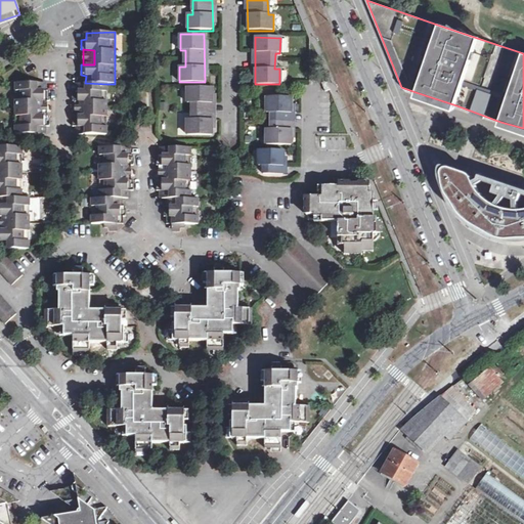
[(44,83),(15,82),(15,134),(44,134),(44,126),(49,126),(49,116),(46,116),(36,116),(37,101),(46,101),(49,101),(49,90),(44,90),(44,83)]
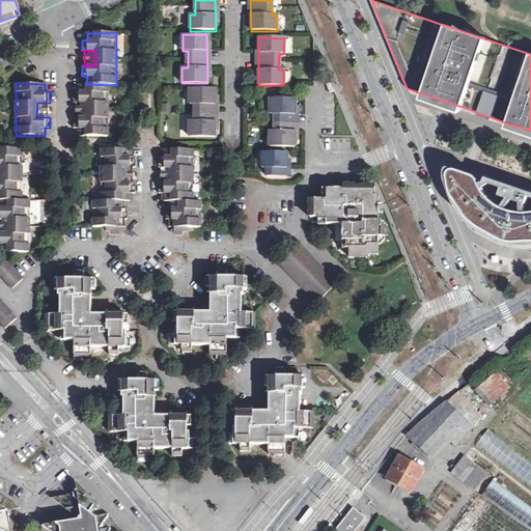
[(78,136),(108,136),(108,85),(86,84),(80,84),(79,91),(74,91),(74,103),(77,103),(86,103),(86,118),(76,118),(74,118),(74,128),(78,129),(78,136)]
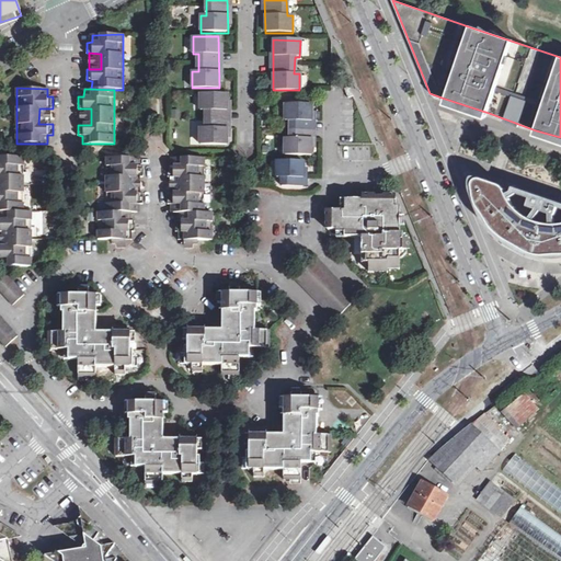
[(228,94),(201,93),(201,110),(206,111),(206,127),(201,127),(201,145),(227,145),(228,94)]
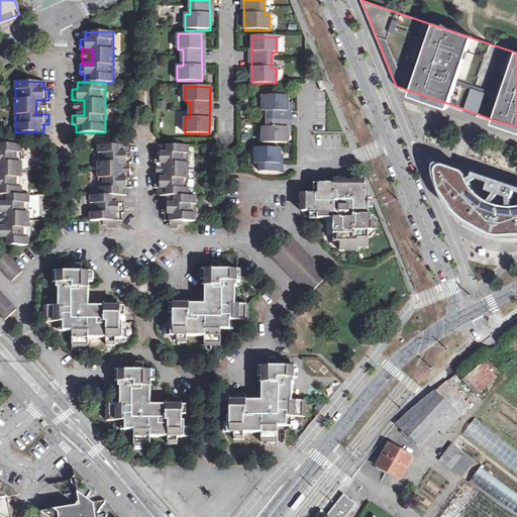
[(287,97),(263,96),(263,111),(268,112),(268,128),(263,128),(263,143),(287,144),(287,97)]
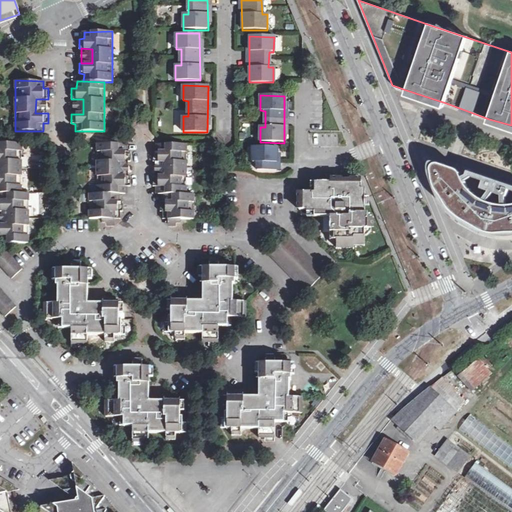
[(45,113),(45,99),(36,99),(35,113),(45,113)]
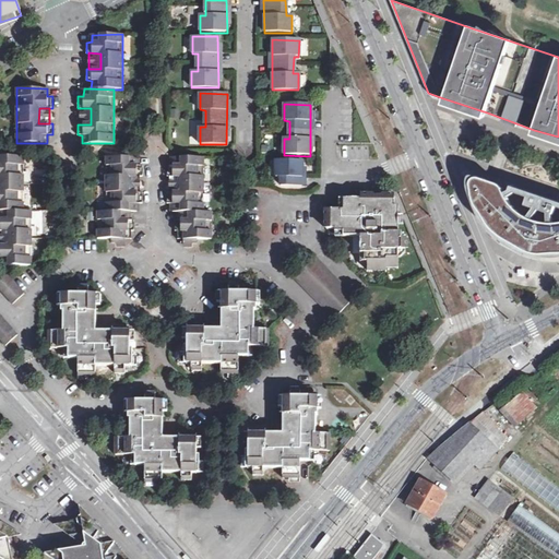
[(91,108),(81,108),(80,125),(91,125),(91,108)]
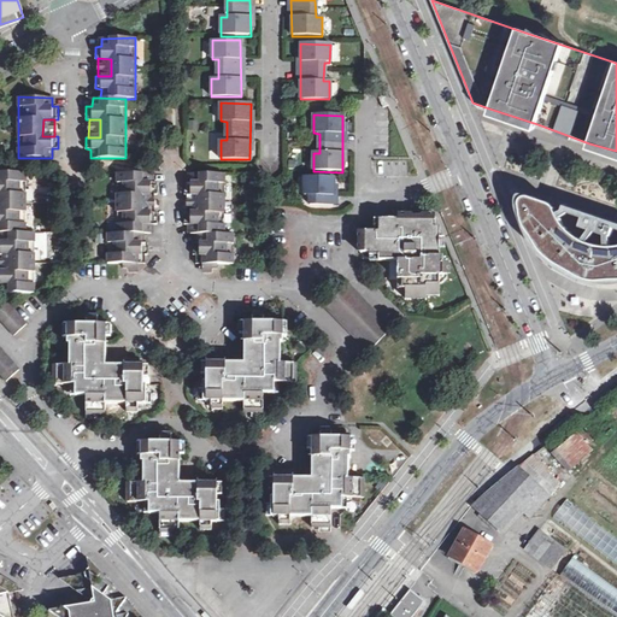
[(0,233),(24,234),(25,172),(0,172),(0,233)]
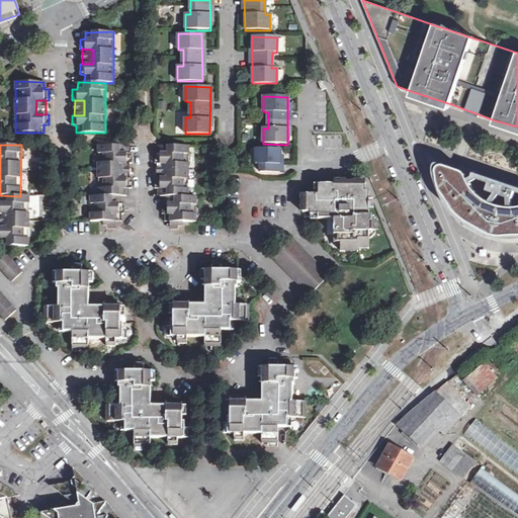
[(126,146),(98,146),(98,195),(118,195),(126,196),(126,189),(132,188),(132,178),(127,178),(118,178),(119,164),(128,164),(132,164),(132,153),(126,153),(126,146)]
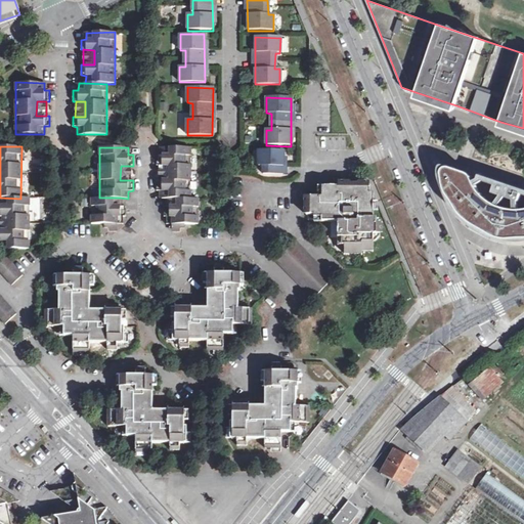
[(189,148),(163,148),(162,156),(158,156),(157,165),(160,166),(169,166),(168,181),(160,181),(158,181),(157,191),(162,191),(162,200),(169,200),(190,200),(189,148)]
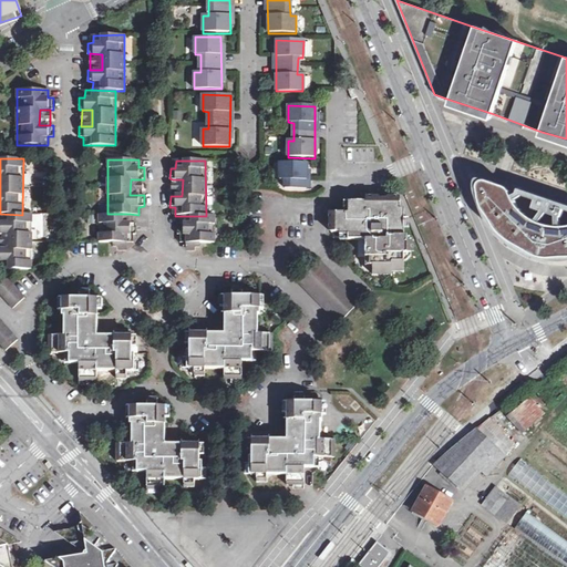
[(306,163),(279,164),(279,181),(284,181),(284,188),(306,189),(306,163)]
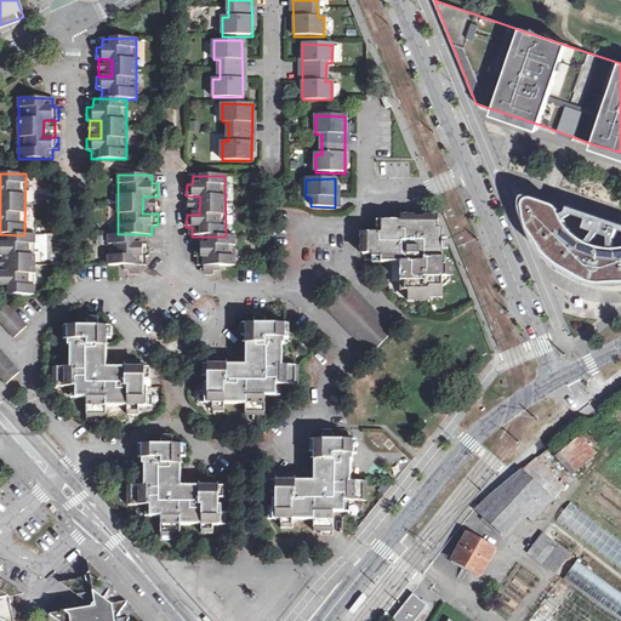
[(530,195),(524,198),(522,206),(525,216),(530,231),(540,244),(554,265),(577,275),(596,284),(620,284),(620,222),(575,205),(569,205),(568,210),(562,209),(554,204),(541,197),(535,194),(530,195)]
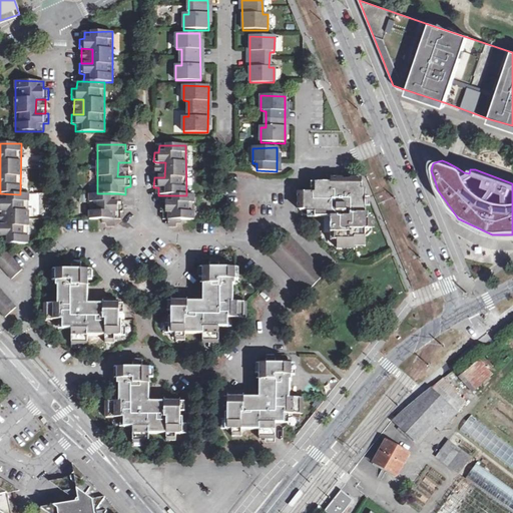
[(126,176),(127,162),(118,162),(117,176),(126,176)]
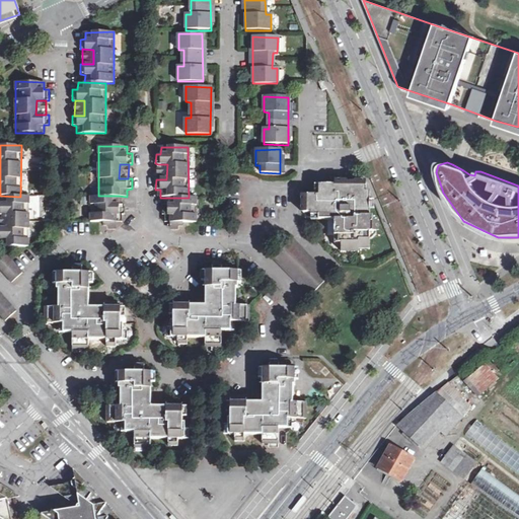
[(167,164),(158,164),(158,179),(166,179),(167,164)]
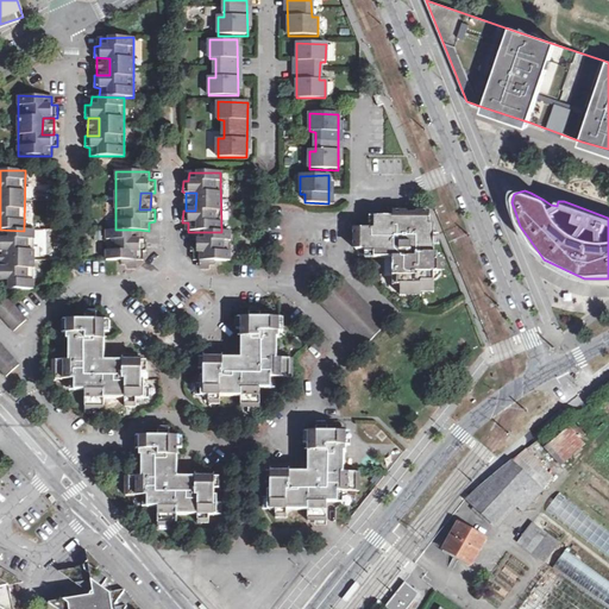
[(393,214),(393,217),(374,218),(374,228),(356,228),(356,250),(364,251),(364,253),(374,253),(374,258),(393,258),(393,277),(397,277),(397,286),(400,287),(400,295),(421,295),(421,293),(433,292),(434,274),(441,274),(441,262),(437,262),(437,255),(434,253),(433,225),(429,225),(429,214),(393,214)]
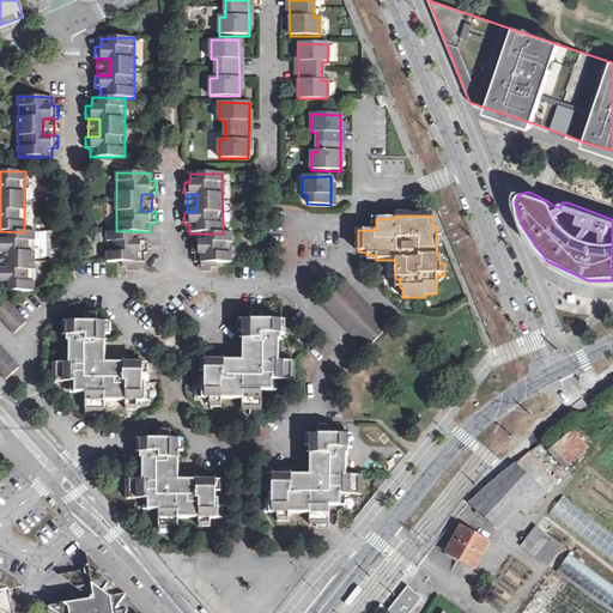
[(24,232),(0,231),(0,253),(8,253),(7,271),(0,269),(0,290),(32,291),(34,231),(24,232)]
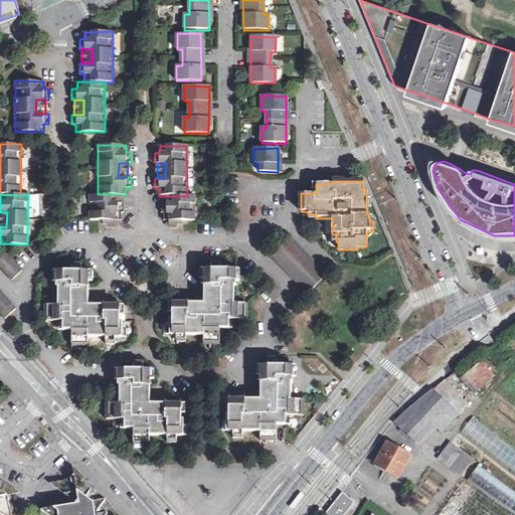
[(118,202),(118,194),(98,194),(91,194),(89,220),(103,220),(106,220),(106,223),(108,225),(110,226),(113,226),(114,224),(115,220),(115,212),(121,212),(123,212),(124,202),(118,202)]
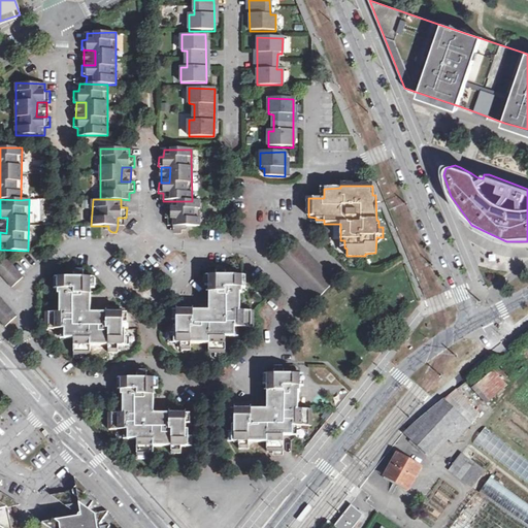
[(199,201),(192,201),(170,201),(170,208),(166,208),(166,219),(168,219),(172,219),(172,227),(172,230),(174,233),(176,233),(178,233),(182,230),(182,227),(186,227),(199,226),(199,201)]
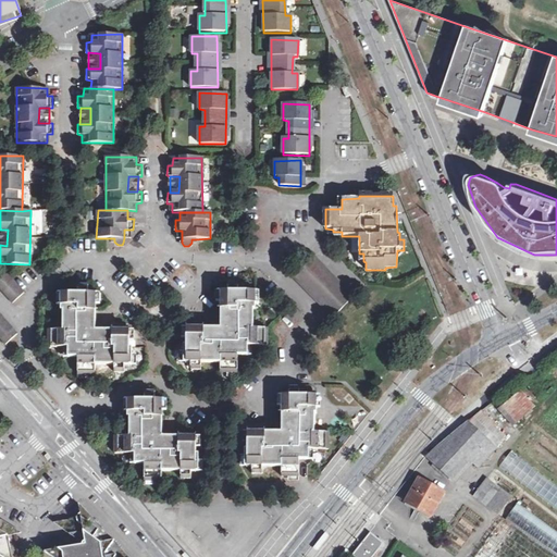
[(354,296),(313,257),(294,277),(333,317),(354,296)]
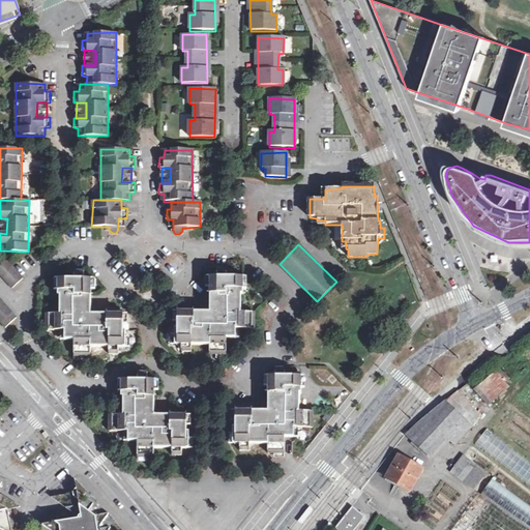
[(22,278),(3,258),(0,260),(0,276),(10,289),(22,278)]
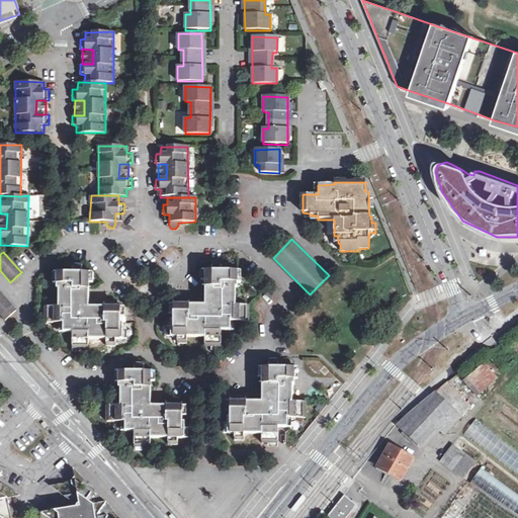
[(210,271),(204,271),(204,305),(172,305),(172,321),(169,321),(169,337),(176,337),(176,344),(185,344),(186,337),(204,338),(203,346),(221,347),(221,331),(230,331),(230,322),(248,323),(247,306),(235,306),(235,288),(237,287),(237,271),(221,271),(221,264),(210,264),(210,271)]
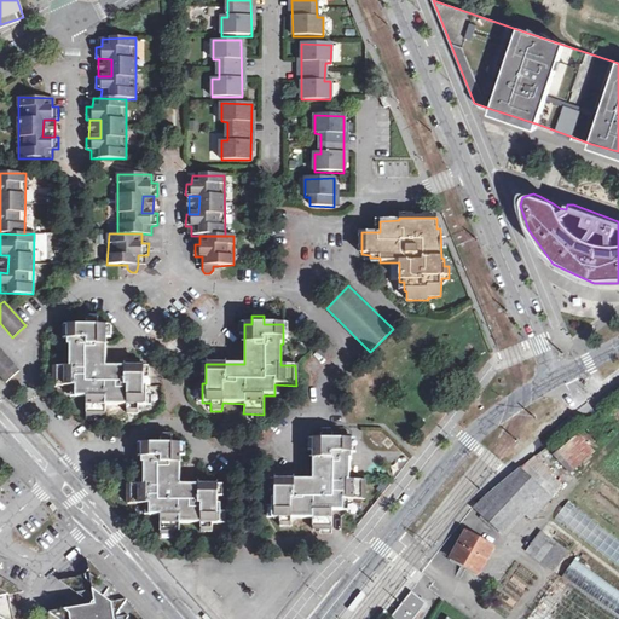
[(97,318),(86,319),(86,325),(67,325),(67,346),(69,346),(68,368),(53,366),(53,386),(75,386),(75,397),(86,397),(86,416),(105,416),(105,406),(126,406),(126,414),(138,415),(138,406),(145,405),(145,386),(144,386),(144,379),(144,368),(105,366),(105,327),(97,327),(97,318)]
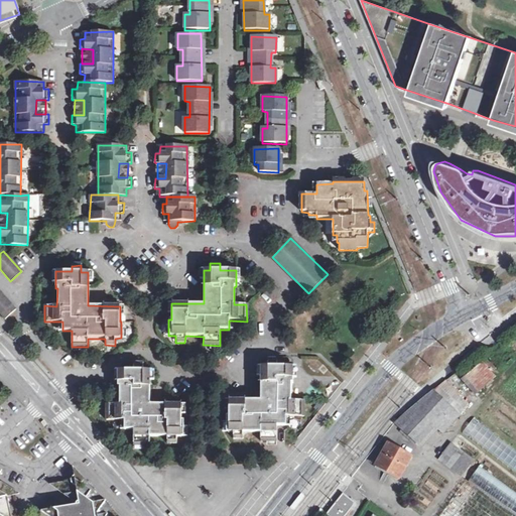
[(15,310),(0,291),(0,313),(5,319),(15,310)]
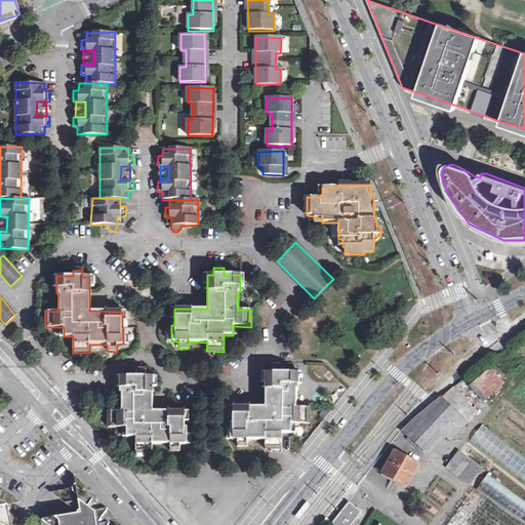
[(272,373),(266,373),(265,408),(232,408),(232,423),(230,423),(229,440),(237,440),(236,447),(246,448),(246,441),(265,441),(265,449),(281,450),(281,434),(290,434),(290,425),(310,426),(309,408),(296,408),(296,391),(297,391),(297,374),(282,373),(282,366),(272,367),(272,373)]
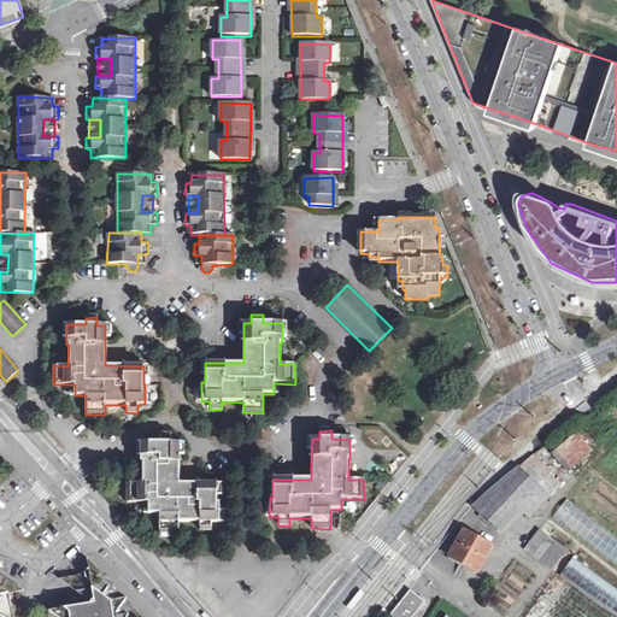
[(595,448),(579,430),(558,447),(575,465),(595,448)]
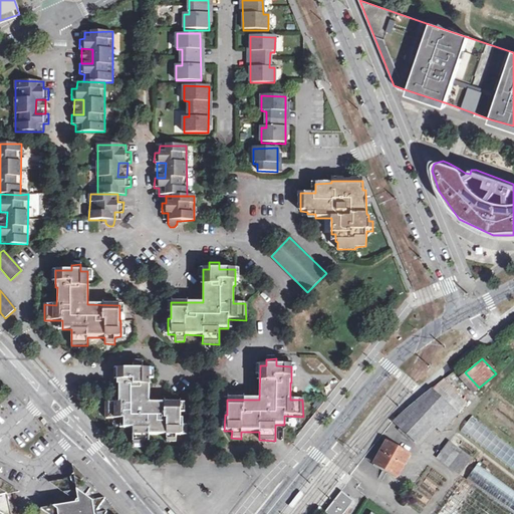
[(133,368),(116,369),(116,384),(118,386),(118,404),(105,404),(105,419),(123,420),(123,428),(132,428),(133,444),(149,444),(149,436),(166,436),(167,443),(175,442),(176,436),(182,436),(182,420),(180,420),(180,405),(150,404),(150,369),(142,369),(142,362),(133,362),(133,368)]
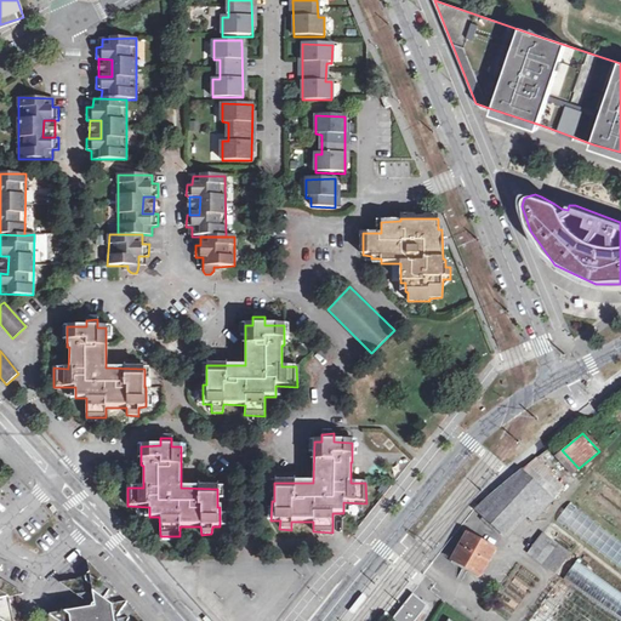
[(562,489),(533,461),(503,484),(476,511),(499,534),(519,512),(525,518),(531,522),(562,489)]
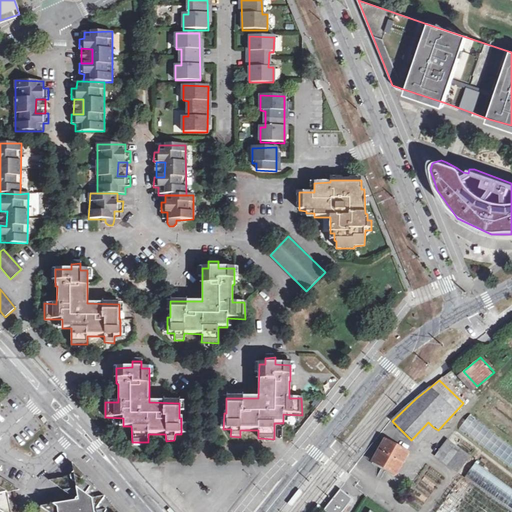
[(511,414),(490,398),(478,415),(511,440),(511,414)]
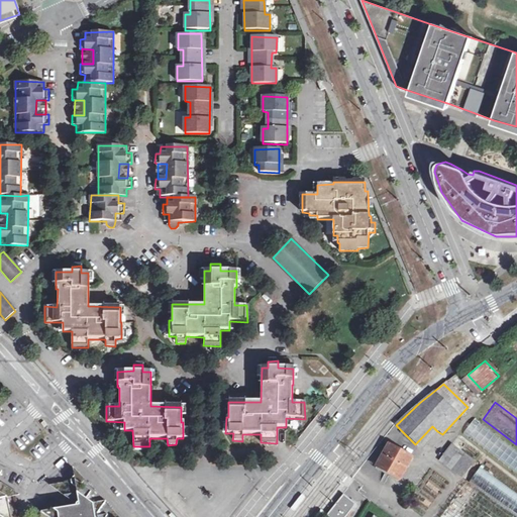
[(516,446),(476,416),(463,431),(516,472),(516,446)]
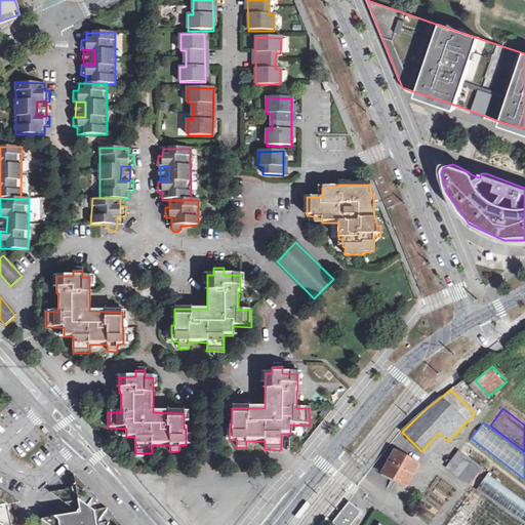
[(439,433),(421,451),(427,457),(444,438),(439,433)]
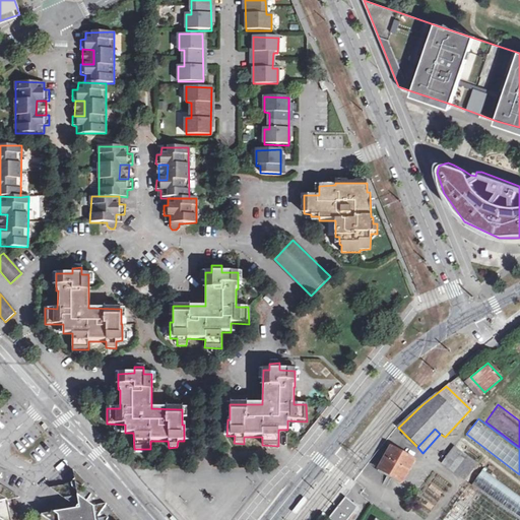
[(463,457),(446,442),(438,452),(455,466),(463,457)]
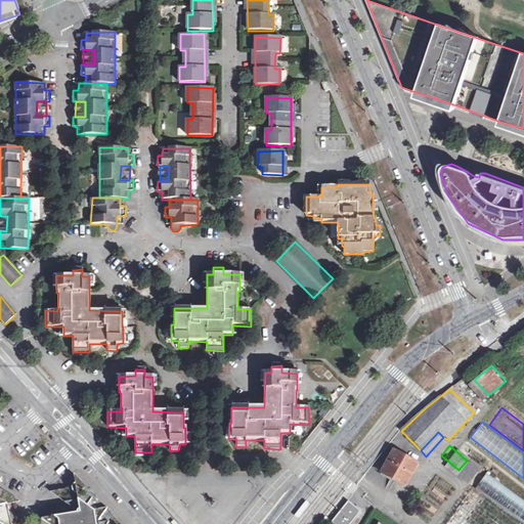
[(415,465),(392,453),(381,475),(402,487),(415,465)]
